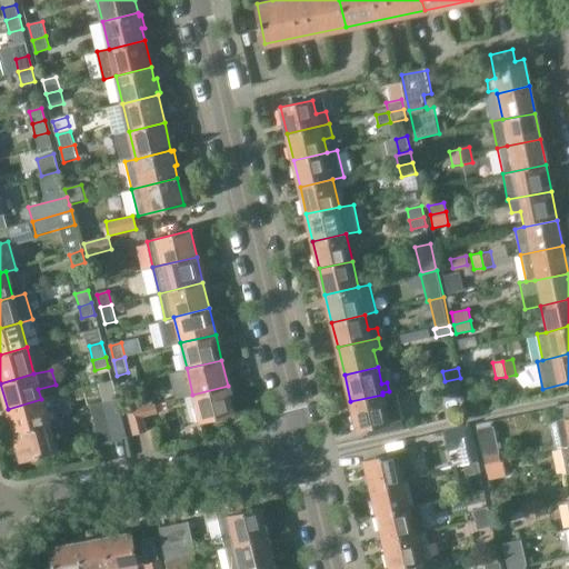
[(462,389),(460,378),(445,381),(447,392),(462,389)]
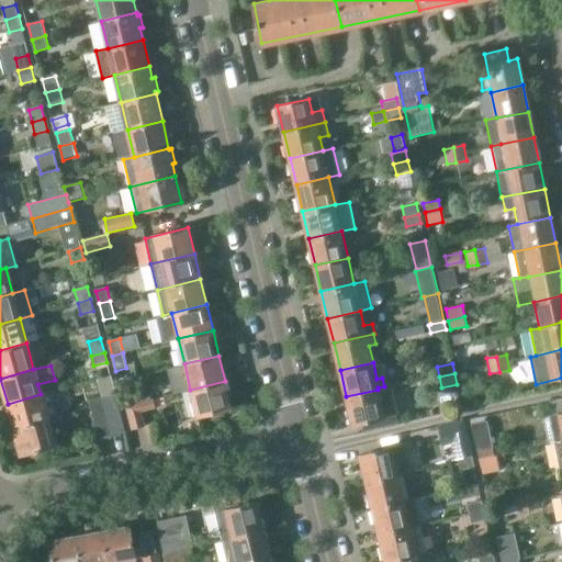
[(105,409),(119,405),(115,393),(112,378),(100,381),(103,396),(105,409)]
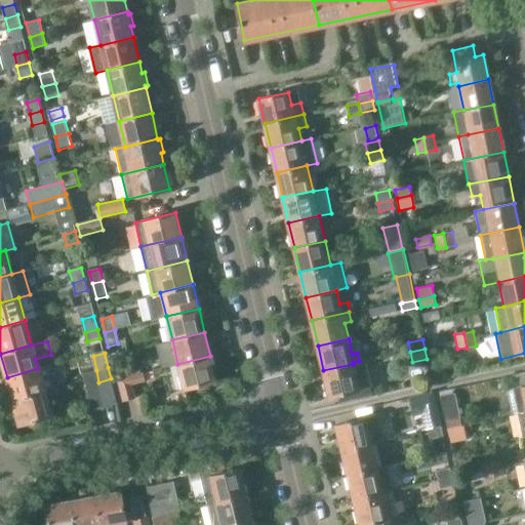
[(210,356),(177,364),(185,389),(216,381),(210,356)]
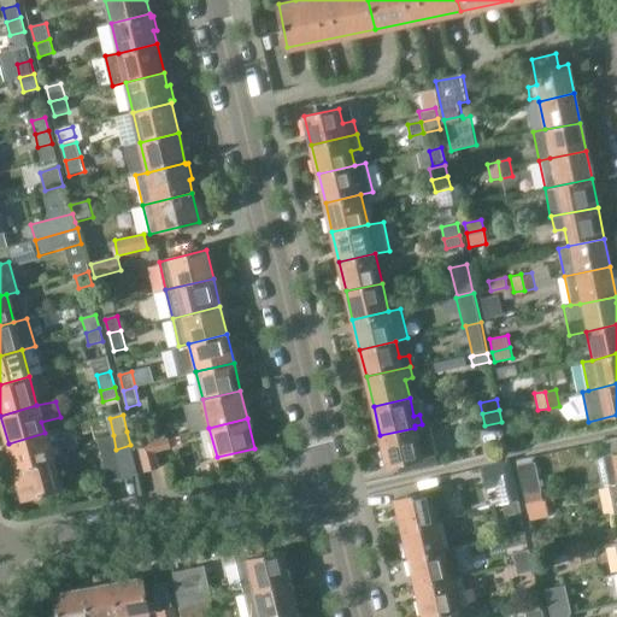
[(135,430),(139,445),(150,442),(146,428),(135,430)]
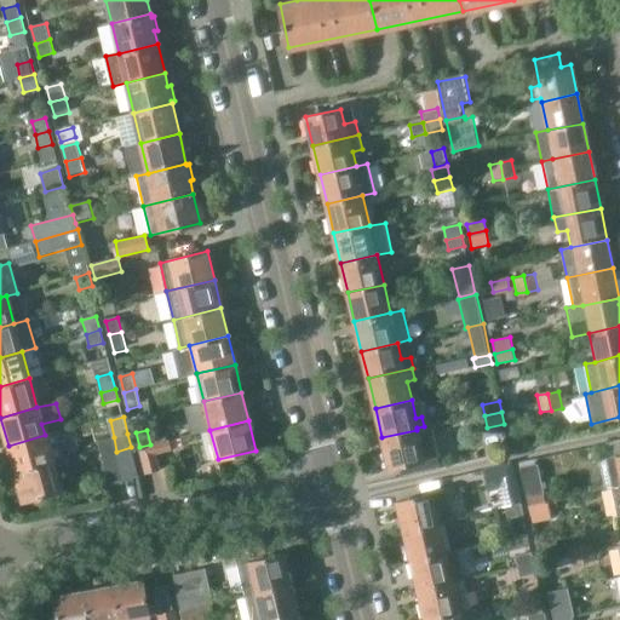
[(417,430),(382,437),(384,451),(389,469),(424,460),(417,430)]
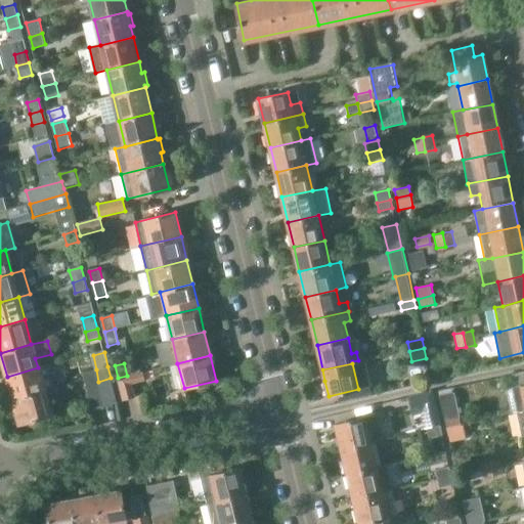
[(7,377),(13,400),(44,391),(54,388),(48,365),(38,367),(7,377)]
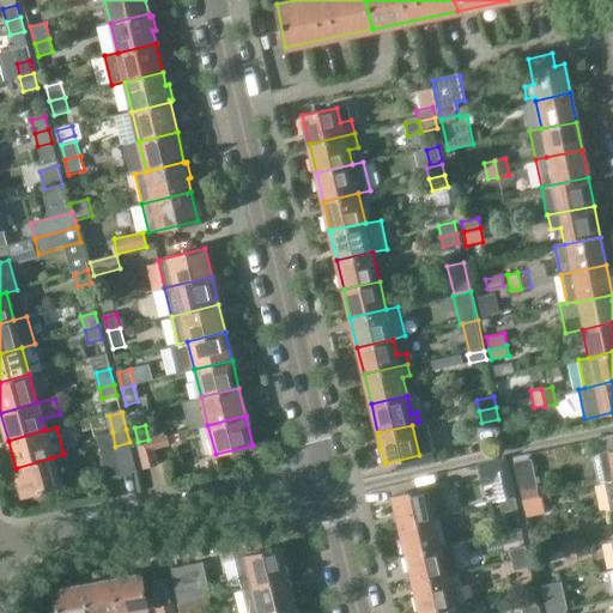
[(115,447),(113,432),(97,436),(108,478),(122,473),(115,447)]
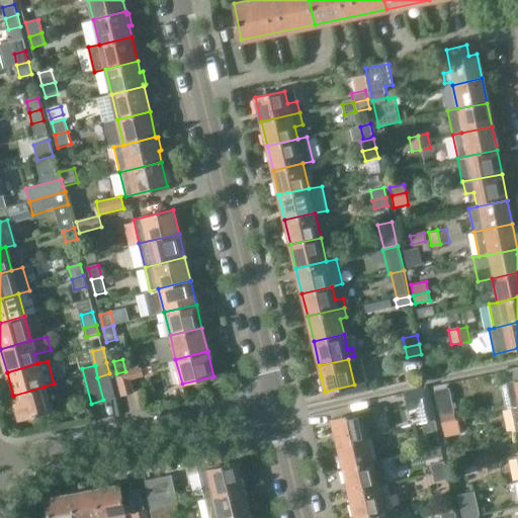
[(145,366),(125,371),(116,373),(121,396),(134,393),(131,379),(147,375),(145,366)]
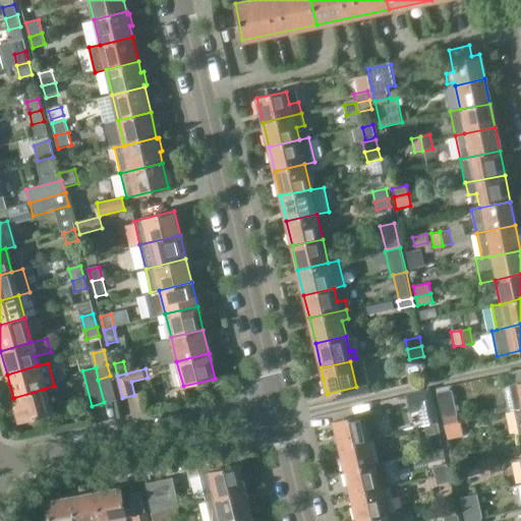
[(104,402),(116,399),(110,375),(98,380),(104,402)]
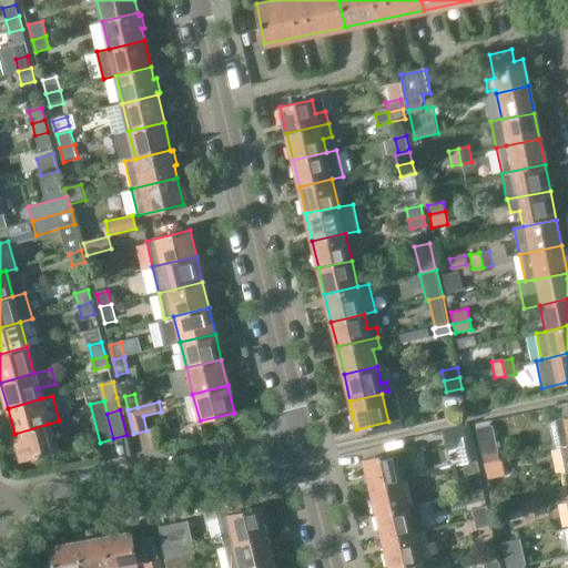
[(556,448),(567,446),(567,416),(550,421),(556,448)]
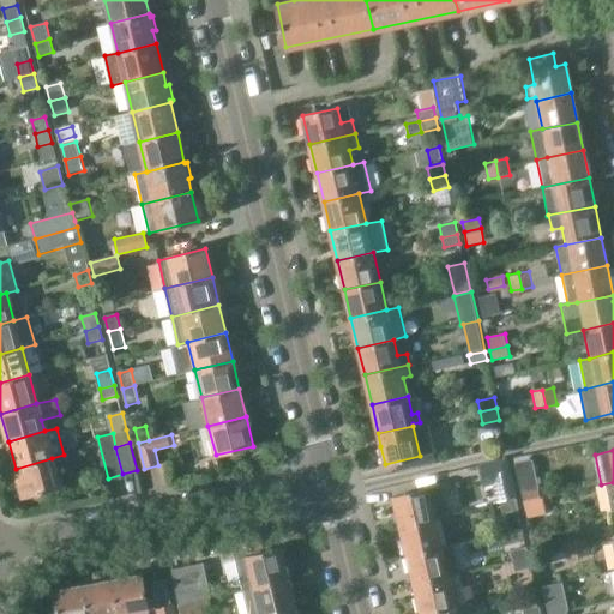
[(515,458),(523,499),(540,495),(531,455),(515,458)]
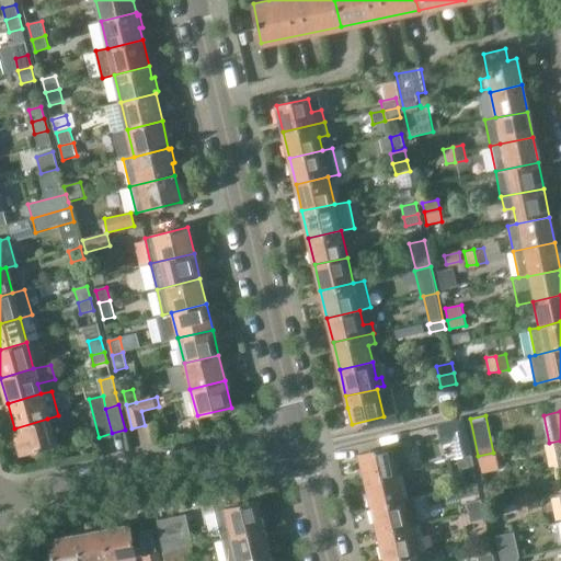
[(47,419),(14,428),(21,454),(55,444),(47,419)]
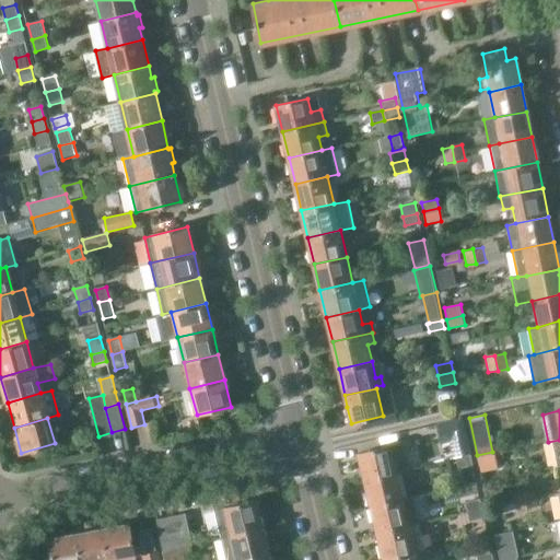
[(470,453),(463,420),(440,426),(444,443),(453,441),(456,456),(470,453)]
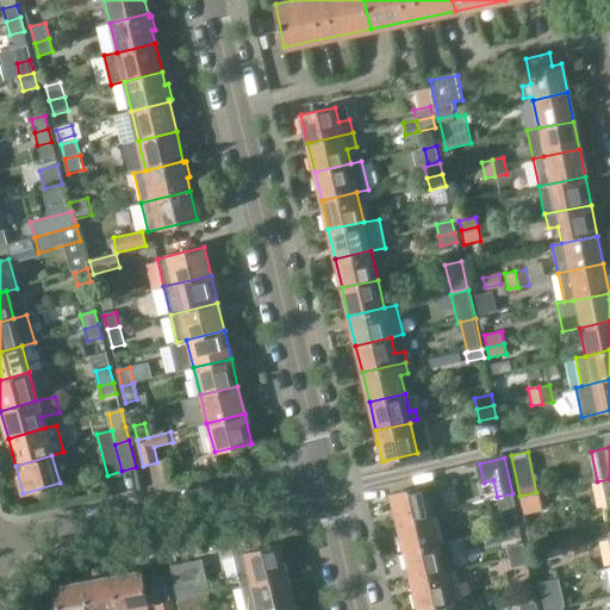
[(603,510),(604,510),(609,508),(609,479),(597,481),(603,510)]
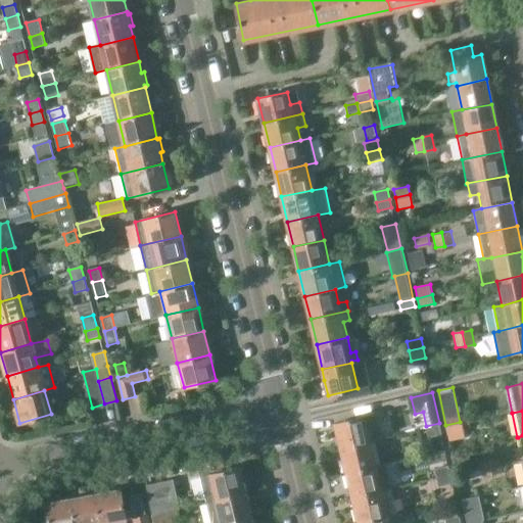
[(340,448),(371,442),(383,439),(377,414),(335,424),(340,448)]
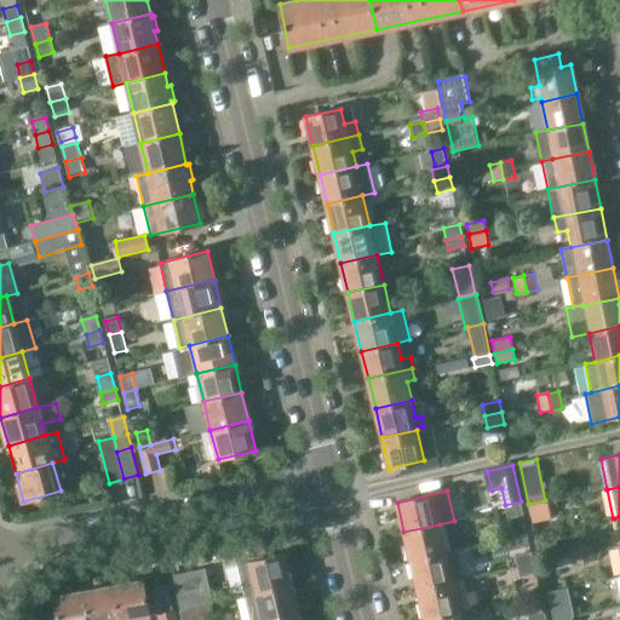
[(545,500),(528,504),(530,518),(549,515),(545,500)]
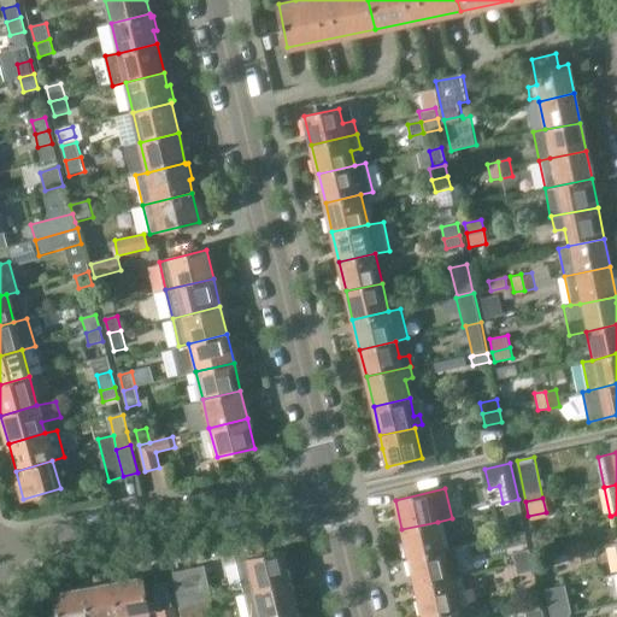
[(522,515),(519,503),(503,506),(505,518),(522,515)]
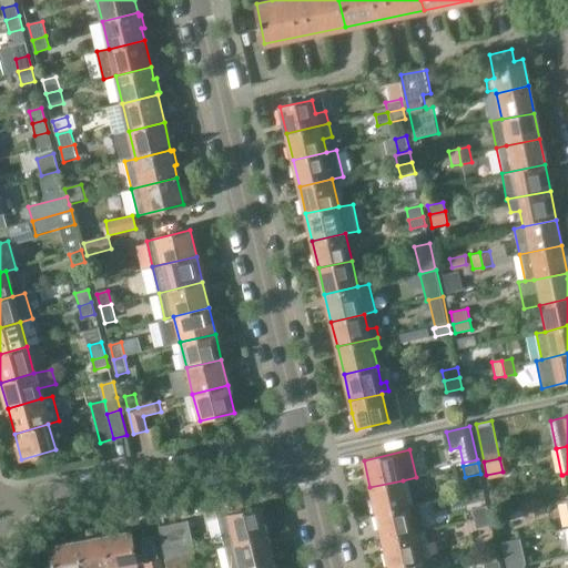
[(376,515),(409,507),(403,480),(369,487),(376,515)]
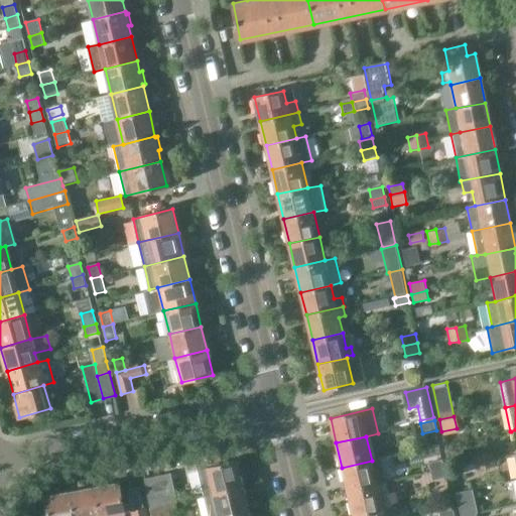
[(490,452),(481,454),(472,456),(474,463),(492,459),(490,452)]
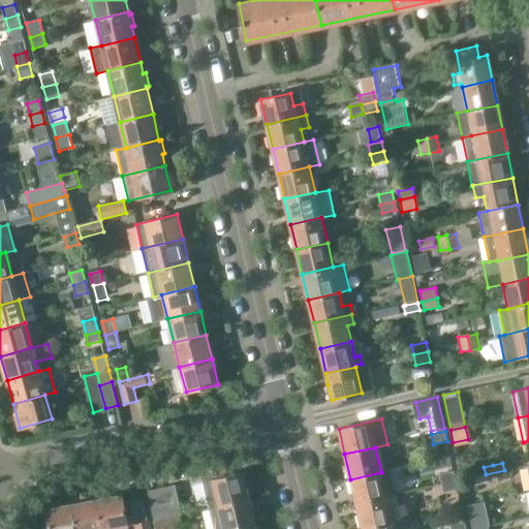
[(356,504),(387,497),(397,495),(391,469),(381,472),(350,479),(356,504)]
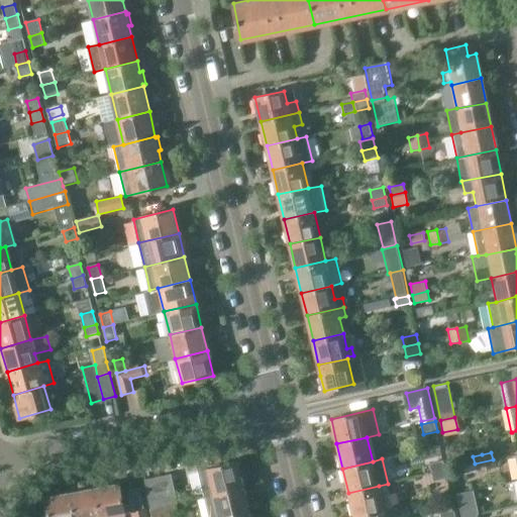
[(477,471),(485,469),(494,467),(493,459),(475,463),(477,471)]
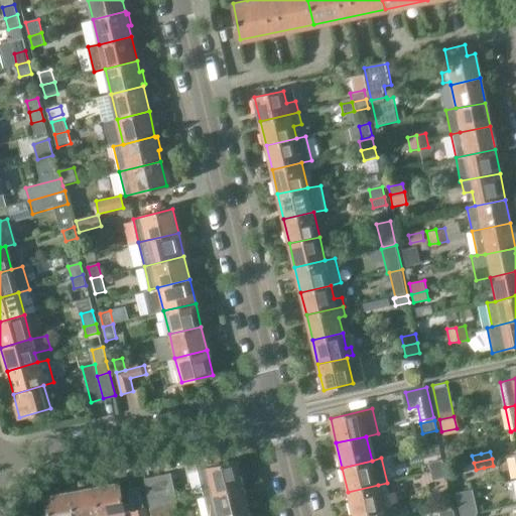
[(429,464),(431,472),(443,469),(441,461),(429,464)]
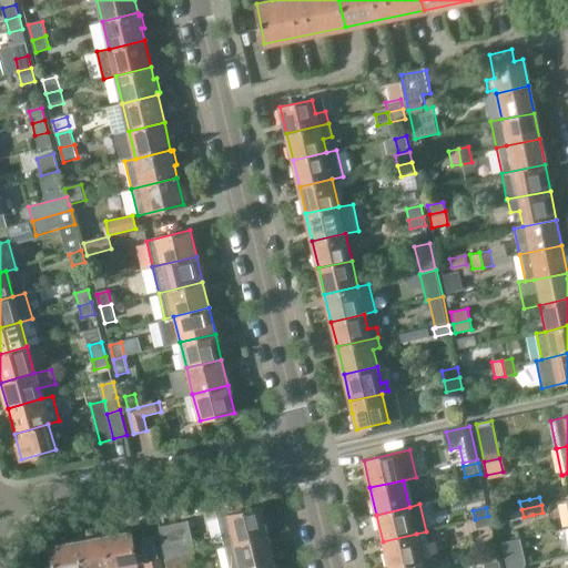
[(234,543),(267,535),(261,508),(227,515),(234,543)]
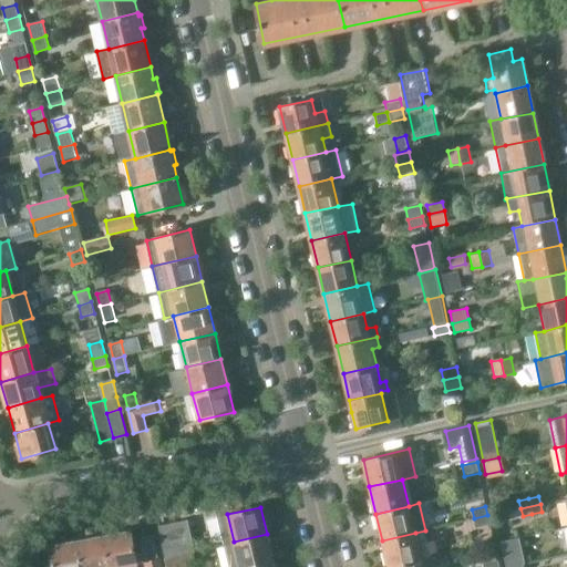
[(491,526),(487,515),(474,518),(476,529),(491,526)]
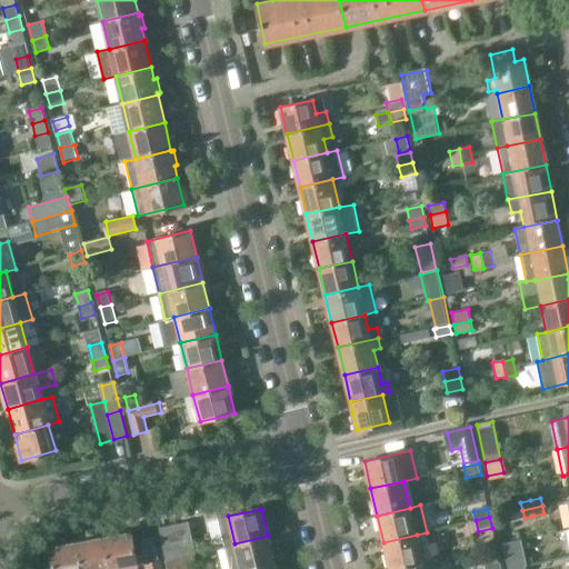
[(167,559),(171,558),(186,555),(195,552),(189,522),(160,528),(167,559)]
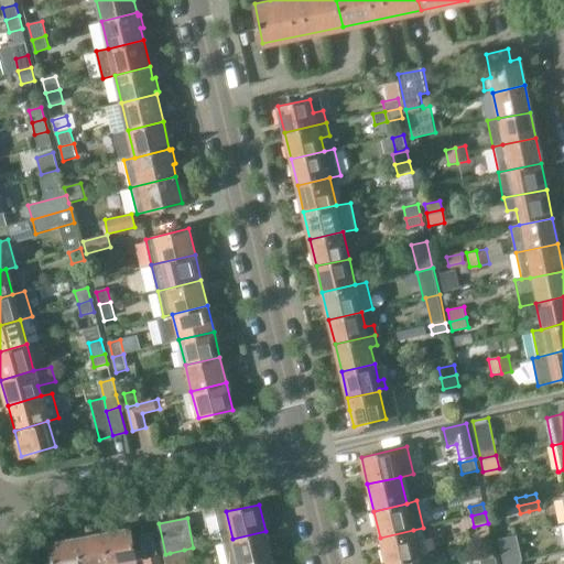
[(102,533),(108,563),(116,563),(136,561),(129,528),(102,533)]
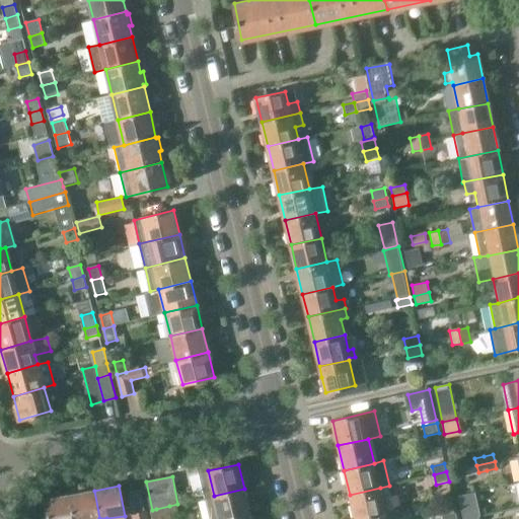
[(380,488),(350,495),(356,518),(395,510),(389,486),(380,488)]
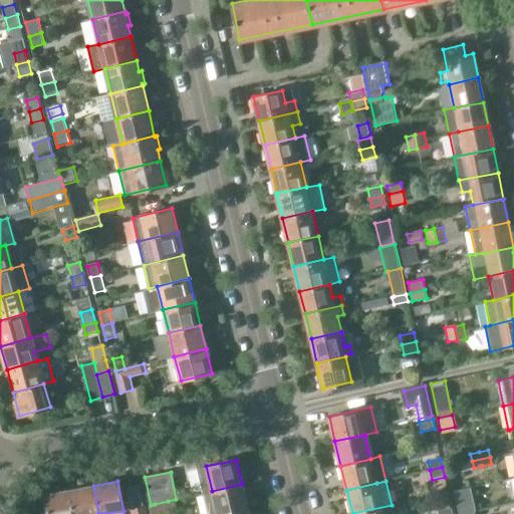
[(208,513),(225,513),(248,509),(242,484),(212,491),(204,493),(208,513)]
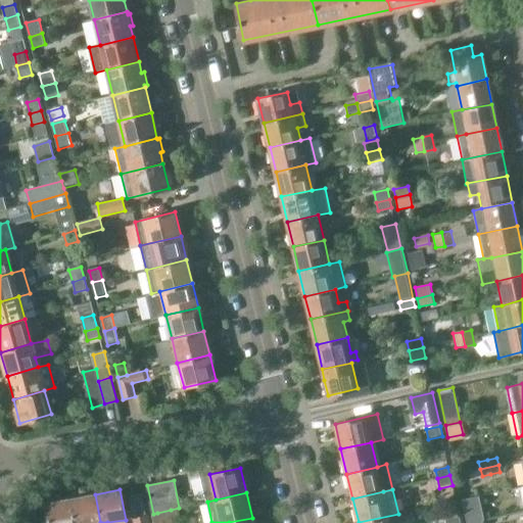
[(69,500),(74,522),(100,522),(95,494),(69,500)]
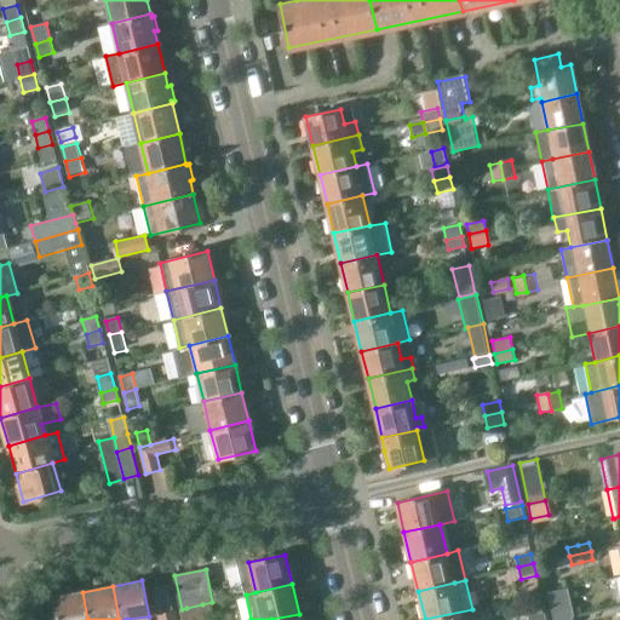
[(87,619),(82,592),(55,597),(58,619),(87,619)]
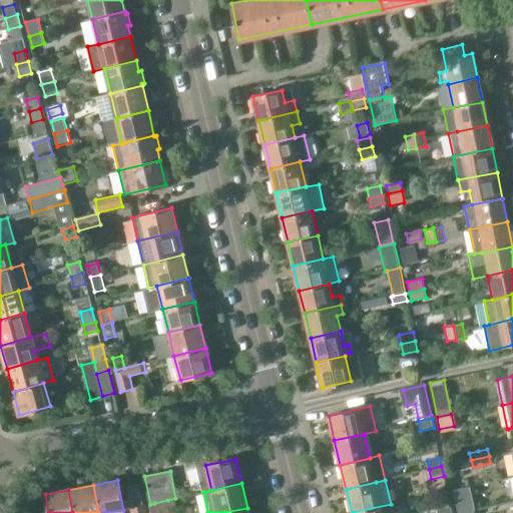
[(469,494),(455,496),(458,512),(472,510),(469,494)]
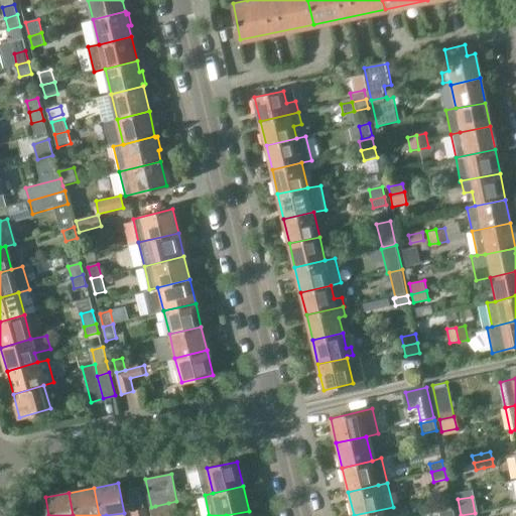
[(354,515),(353,515),(395,515),(393,507),(354,515)]
